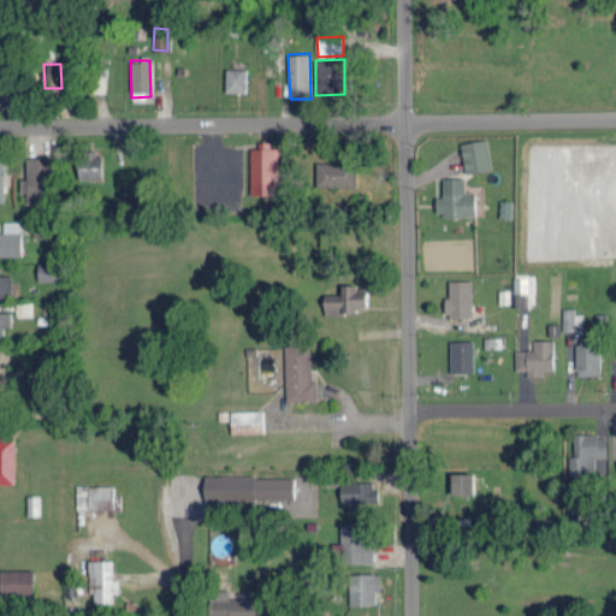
[(105,92),(106,66),(93,65),(92,92),(105,92)]
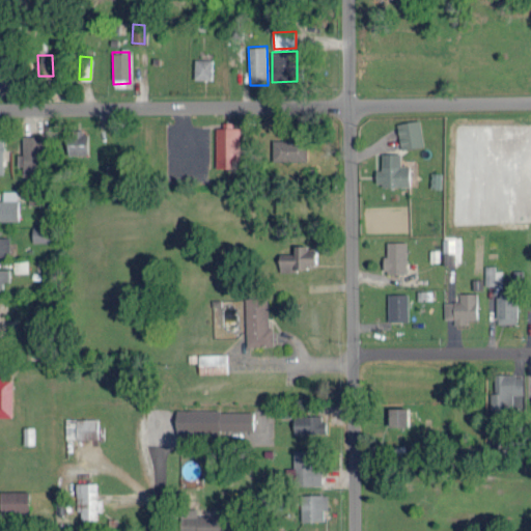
[(213,58),(195,58),(194,78),(212,79),(213,58)]
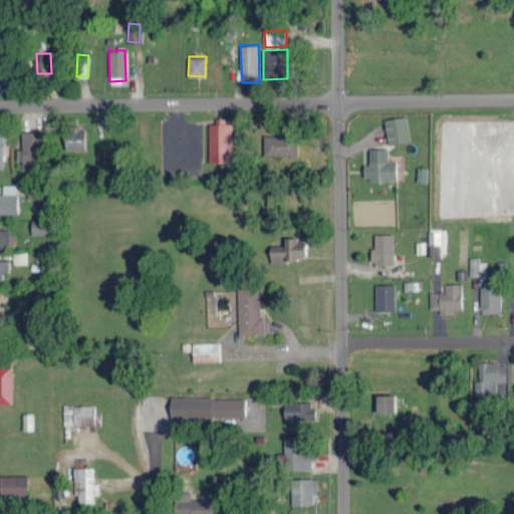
[(0,82),(10,83),(10,58),(0,57),(0,82)]
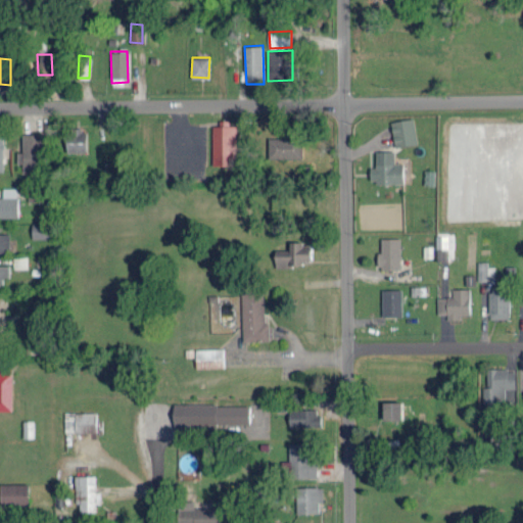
[(394,146),(417,144),(414,119),(392,121),(394,146)]
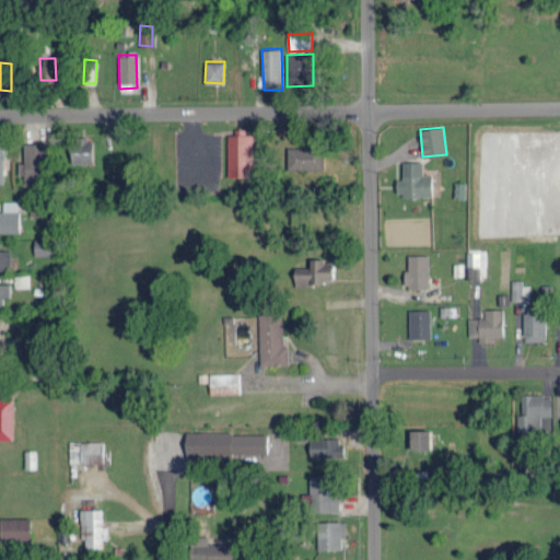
[(228,176),(254,176),(253,131),(226,131),(228,176)]
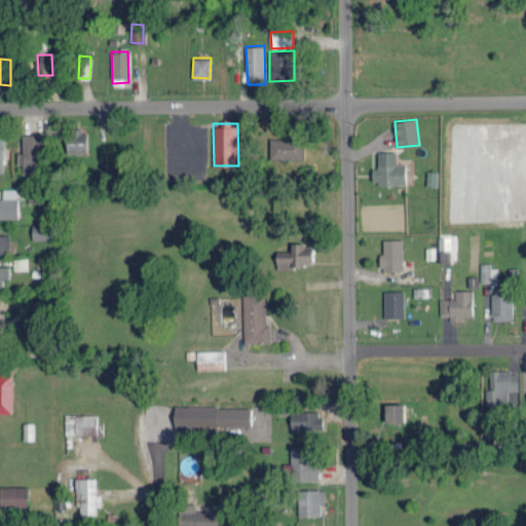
[(67,153),(86,152),(85,128),(66,129),(67,153)]
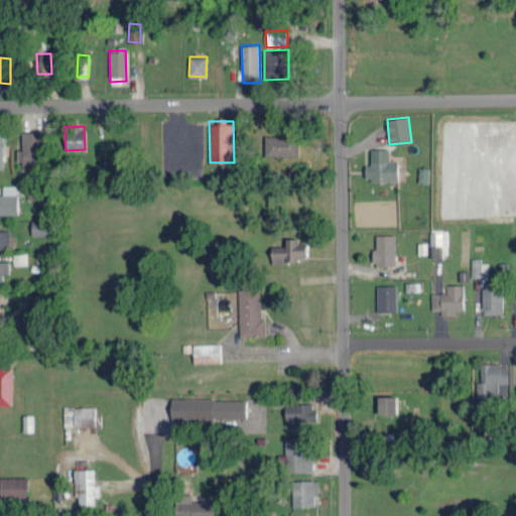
[(22,149),(17,149),(17,161),(22,160),(22,169),(42,169),(41,131),(22,131),(22,149)]
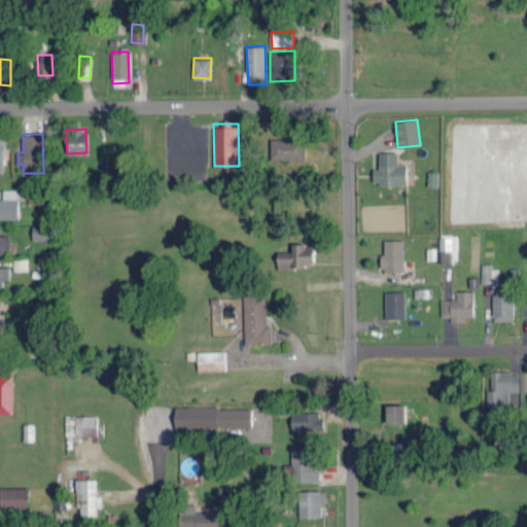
[(271,159),(305,160),(306,139),(271,138),(271,159)]
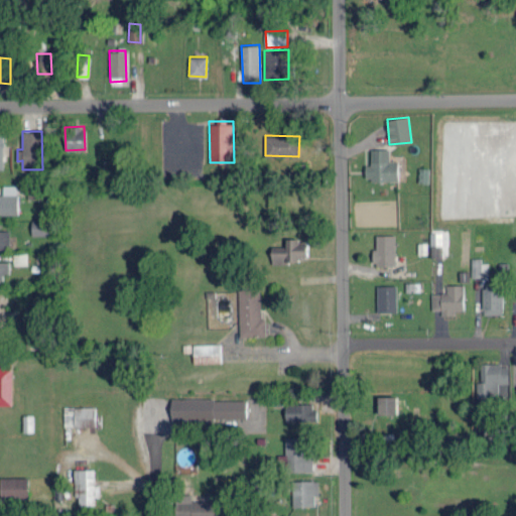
[(398,180),(397,160),(389,160),(389,148),(371,148),(371,164),(365,164),(366,180),(398,180)]
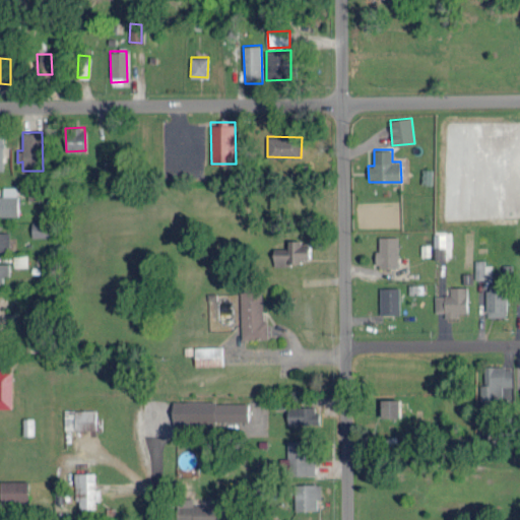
[(17,195),(0,195),(0,214),(17,214),(17,195)]
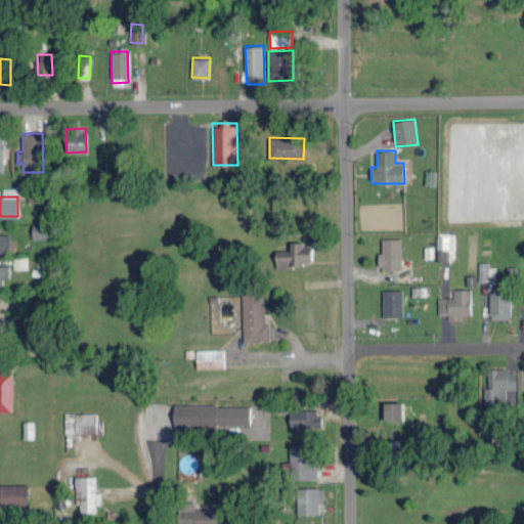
[(33,237),(49,238),(49,223),(33,223),(33,237)]
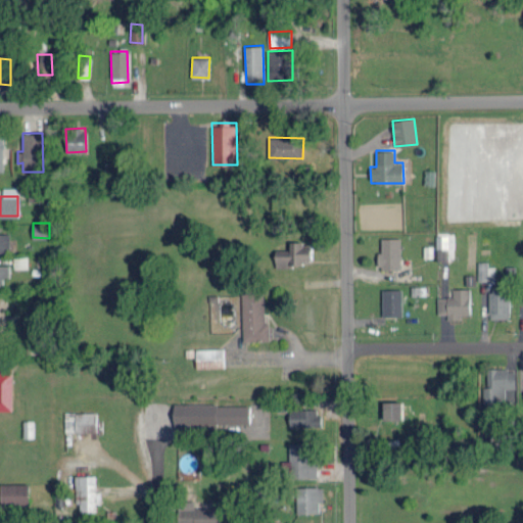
[(455,259),(454,231),(437,232),(437,259),(455,259)]
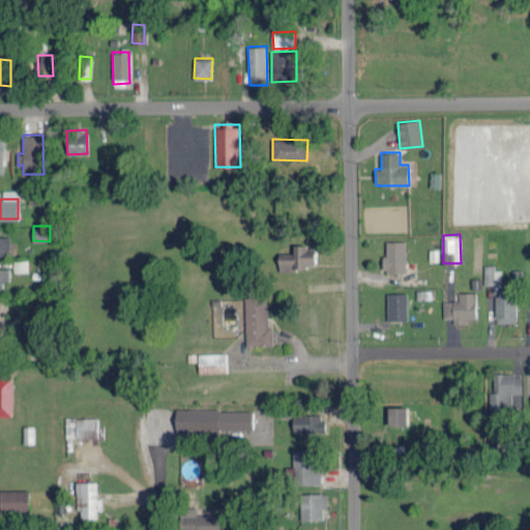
[(9,235),(0,235),(0,255),(9,256),(9,235)]
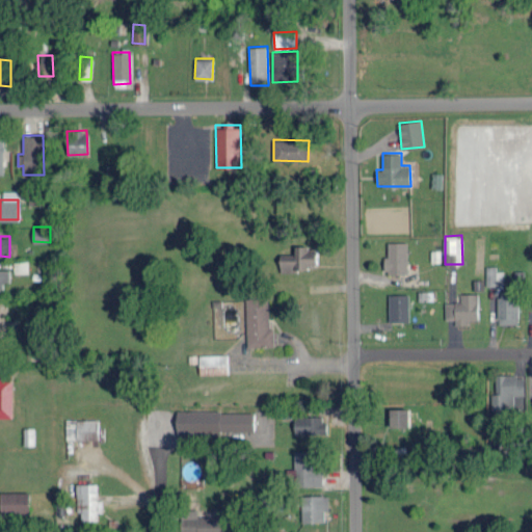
[(408,242),(387,241),(386,273),(407,273),(408,242)]
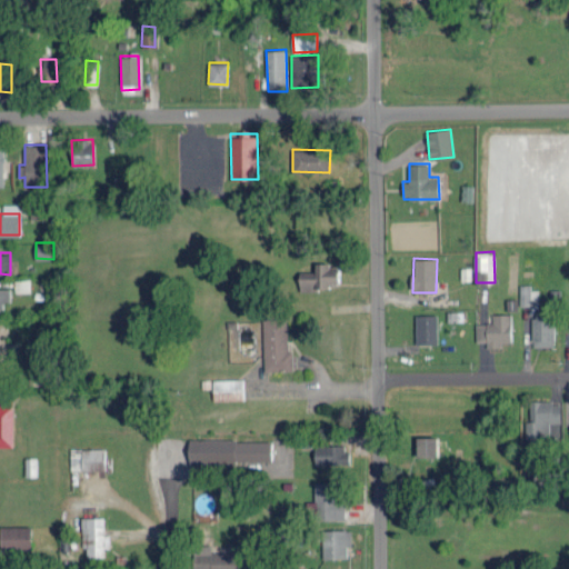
[(300,271),(300,290),(330,289),(330,281),(339,281),(339,268),(330,268),(329,262),(316,262),(316,270),(300,271)]
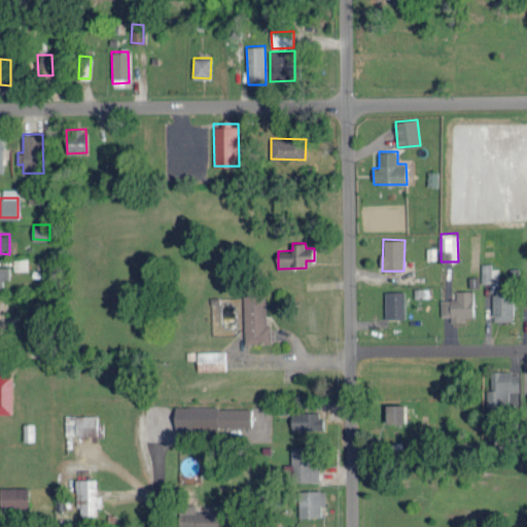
[(28,256),(13,256),(13,270),(28,270),(28,256)]
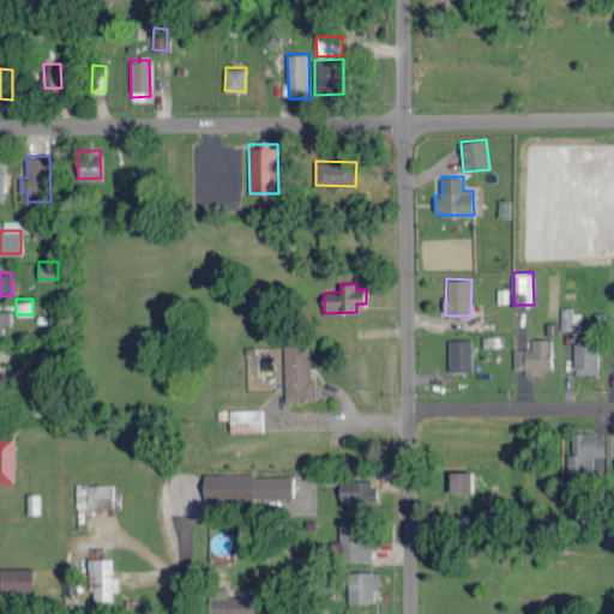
[(0,309),(0,331),(11,331),(11,309),(0,309)]
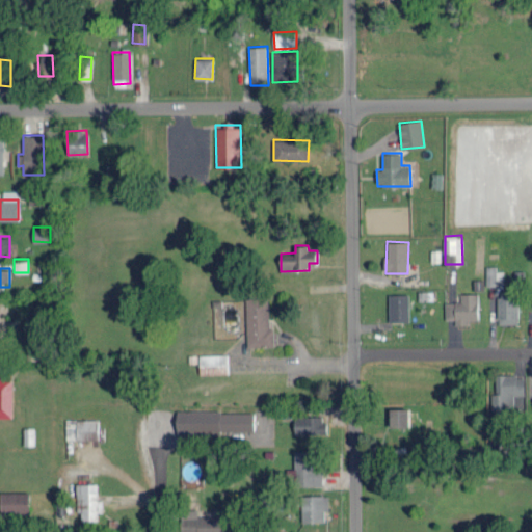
[(445,301),(445,319),(454,319),(454,324),(470,324),(470,320),(478,320),(478,292),(460,293),(460,301),(445,301)]
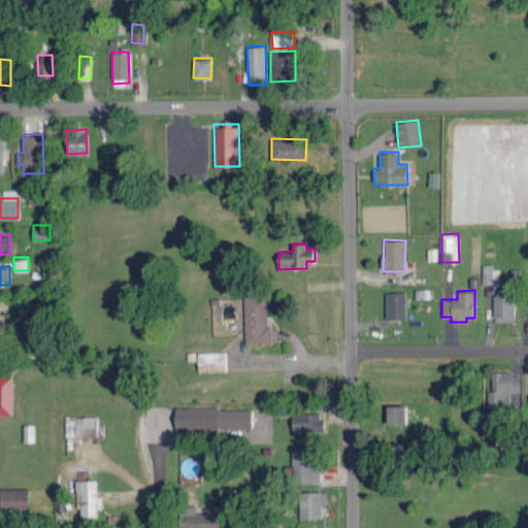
[(386,292),(387,319),(406,319),(405,291),(386,292)]
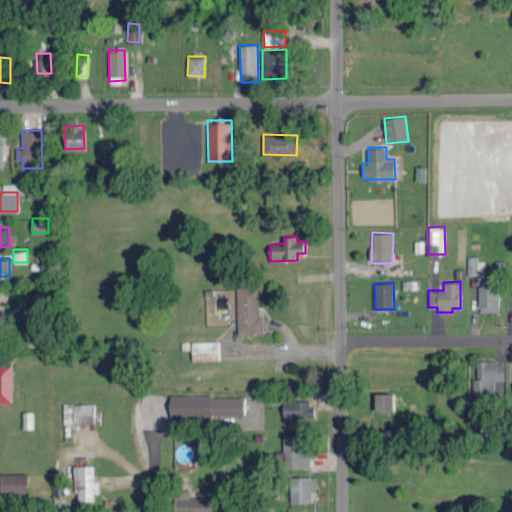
[(479,311),(498,311),(499,285),(479,285),(479,311)]
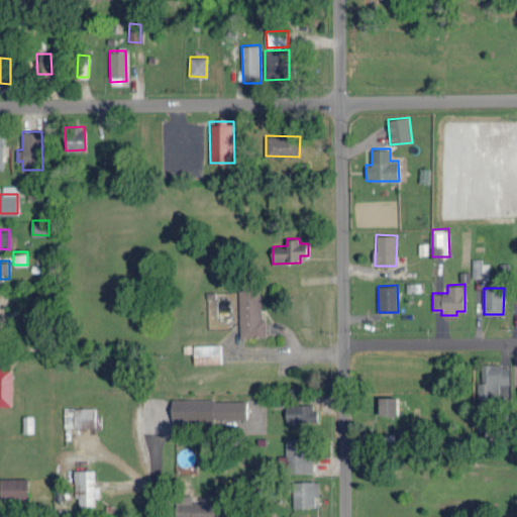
[(262,318),(261,289),(238,289),(240,337),(267,336),(266,317),(262,318)]
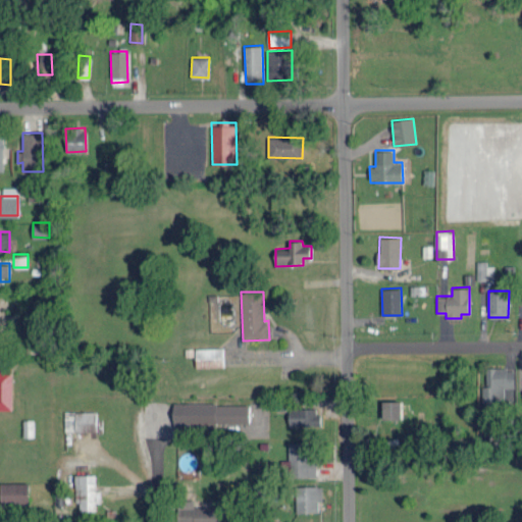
[(223,347),(195,348),(196,367),(223,367),(223,347)]
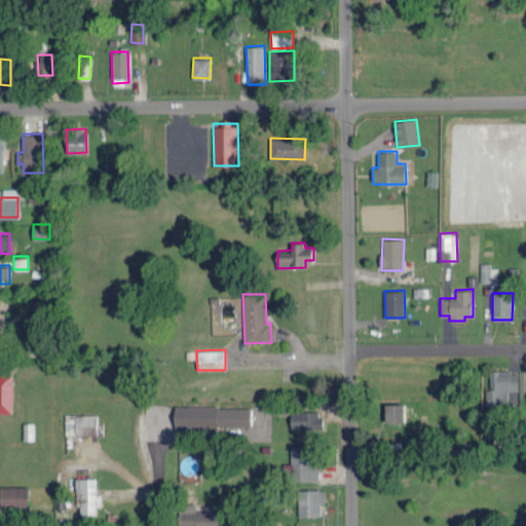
[(0,412),(14,412),(13,367),(0,367),(0,412)]
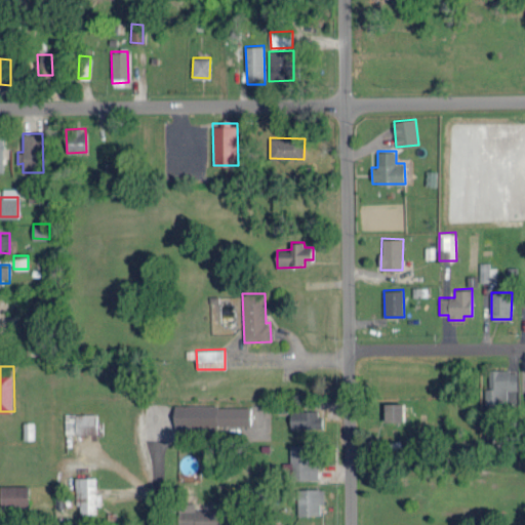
[(485,405),(508,405),(508,390),(518,390),(517,369),(489,369),(489,388),(485,388),(485,405)]
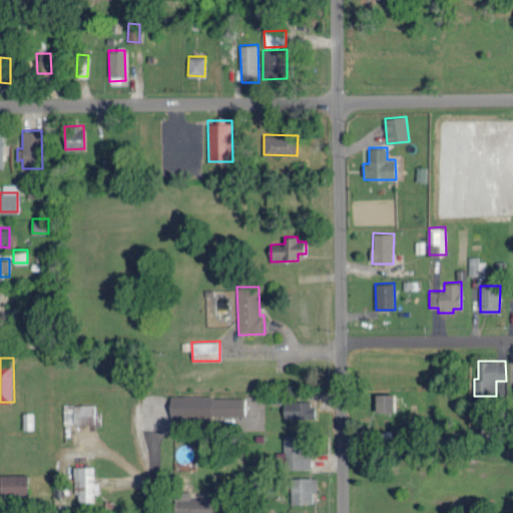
[(376,411),(395,411),(395,394),(376,394),(376,411)]
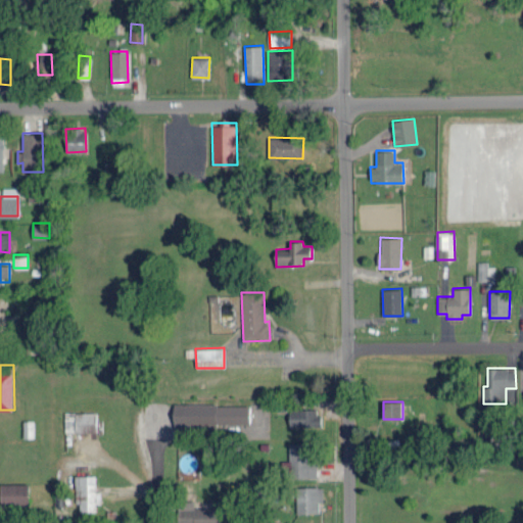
[(249,424),(249,402),(174,403),(174,425),(249,424)]
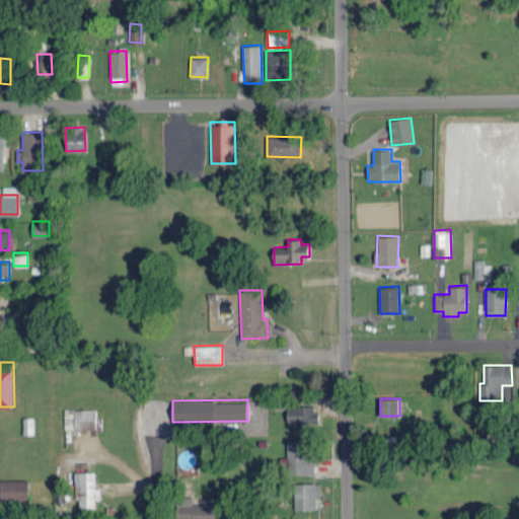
[(316,404),(287,405),(287,424),(317,423),(316,404)]
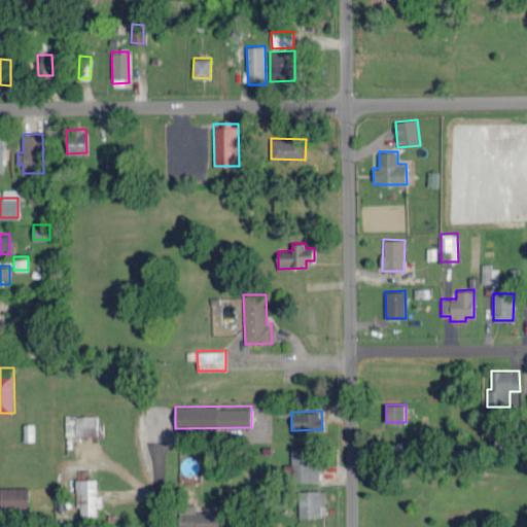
[(97,415),(65,415),(65,435),(97,434),(97,415)]
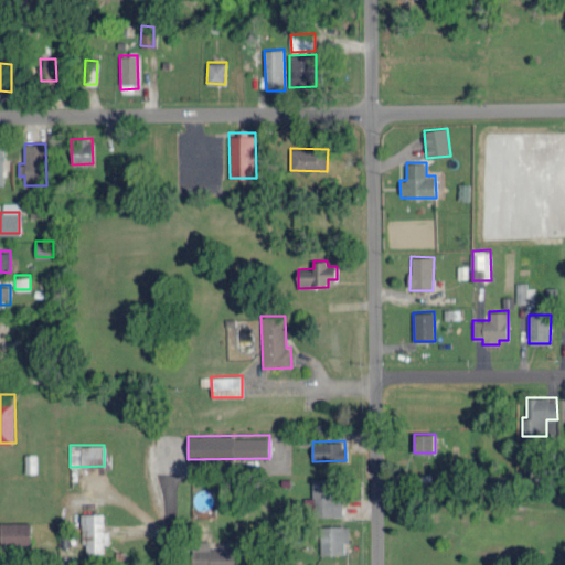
[(36,472),(35,454),(25,454),(25,473),(36,472)]
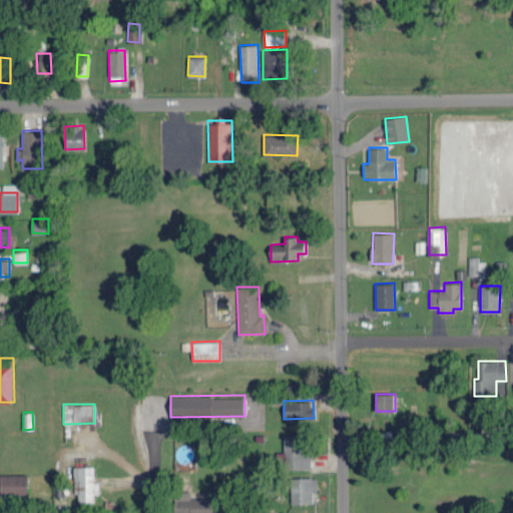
[(283,435),(284,451),(277,451),(277,468),(309,467),(308,434),(283,435)]
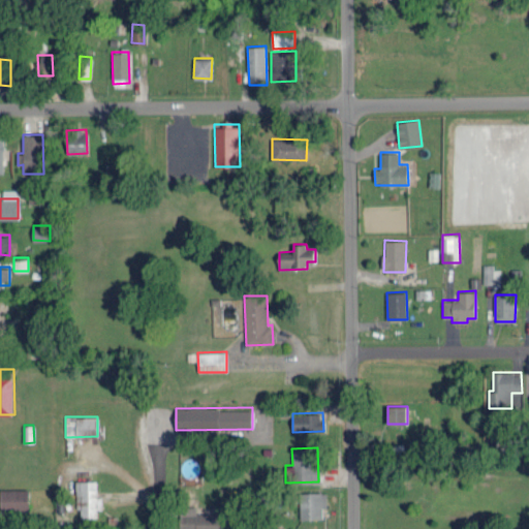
[(97,480),(76,480),(75,508),(82,508),(82,517),(96,518),(97,509),(102,509),(102,497),(97,497),(97,480)]
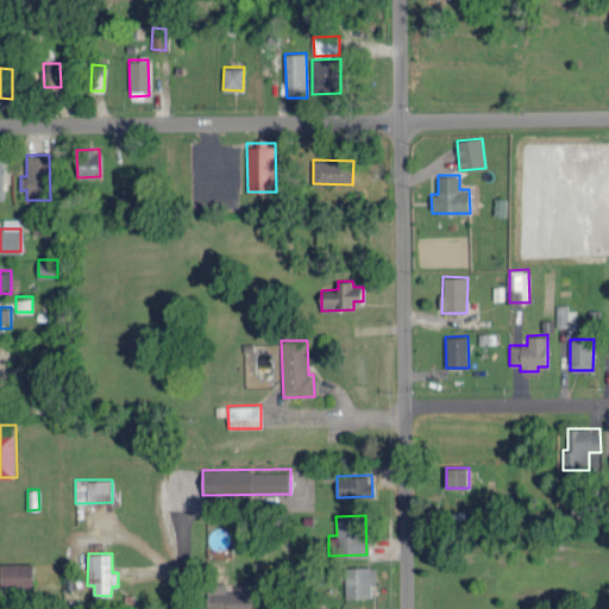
[(0,563),(0,569),(0,586),(33,586),(33,562),(0,563)]
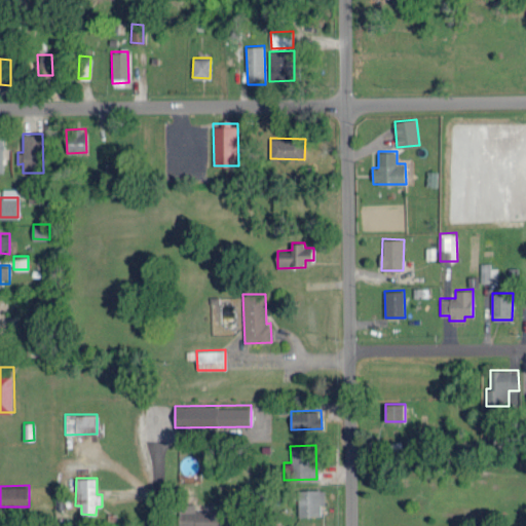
[(298,489),(298,516),(323,516),(323,489),(298,489)]
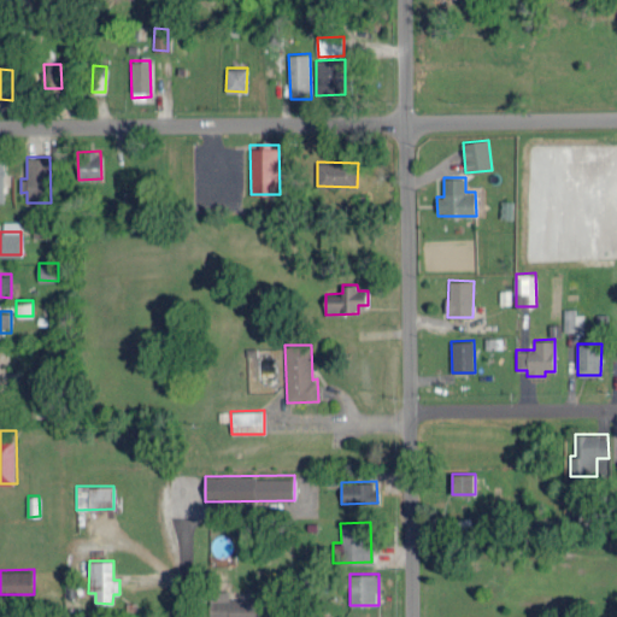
[(211,591),(210,616),(262,616),(263,600),(229,598),(230,591),(211,591)]
